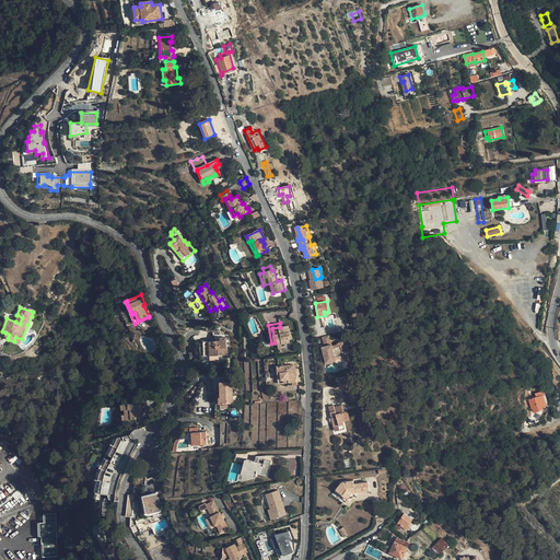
[(289,326),(280,327),(279,327),(272,328),(275,342),(275,345),(278,345),(279,350),(284,349),(284,346),(281,346),(281,343),(290,342),(289,338),(290,338),(289,326)]
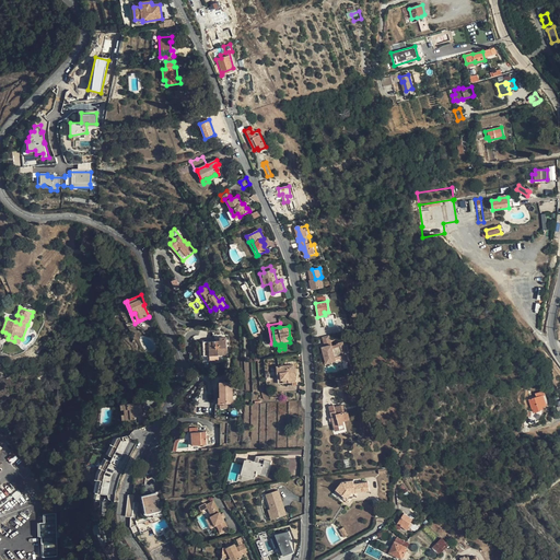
[(333,345),(329,335),(323,337),(325,346),(333,345)]
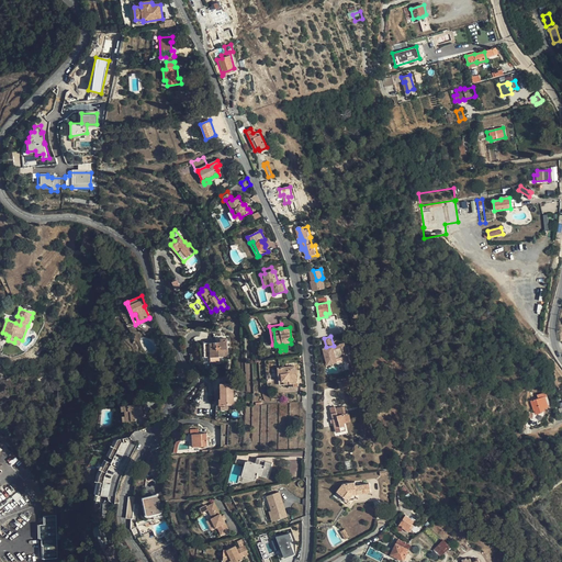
[(211,357),(220,356),(228,356),(227,339),(221,339),(221,343),(204,344),(205,358),(209,358),(209,357),(211,357)]
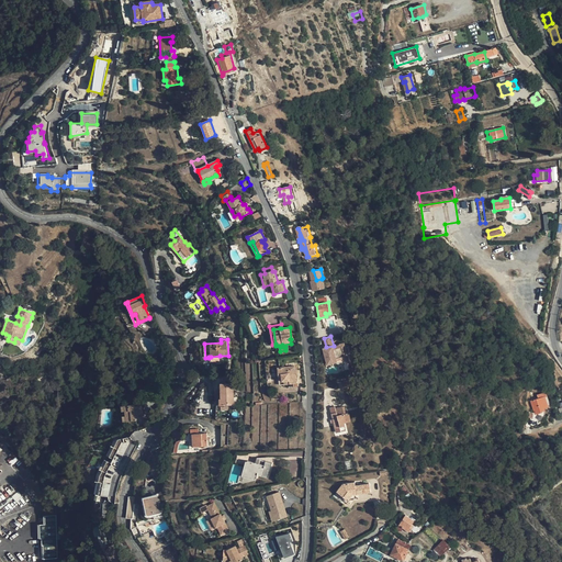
[(327,358),(326,358),(327,364),(337,361),(337,360),(336,358),(341,357),(343,359),(343,360),(348,359),(347,353),(346,348),(344,343),(338,344),(338,345),(339,348),(334,349),(334,346),(326,347),(323,348),(325,353),(326,353),(327,358)]
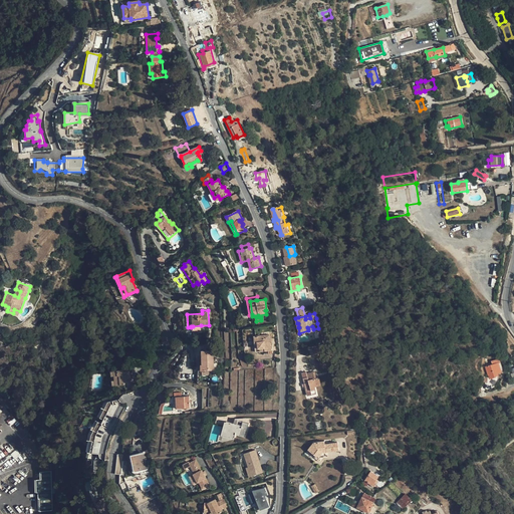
[(271,350),(270,341),(270,338),(269,334),(254,336),(255,352),(271,350)]
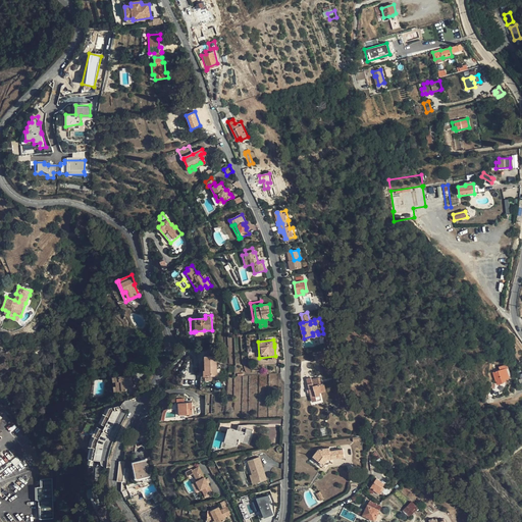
[(217,375),(217,356),(205,356),(206,370),(205,370),(205,375),(217,375)]
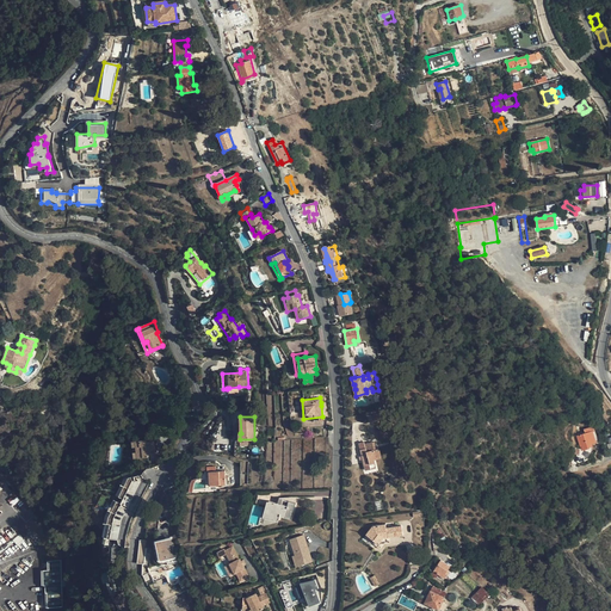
[(588,444),(592,443),(598,440),(593,426),(588,427),(590,432),(578,436),(580,444),(581,449),(582,450),(590,448),(588,444)]
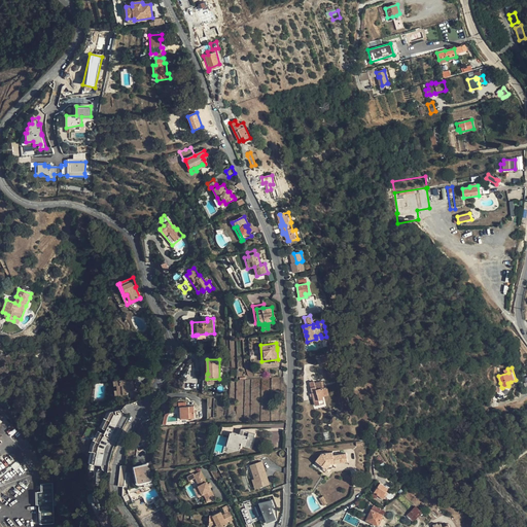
[(117,386),(115,386),(115,390),(118,390),(118,395),(129,394),(128,391),(135,390),(134,380),(128,381),(127,379),(117,380),(117,386)]
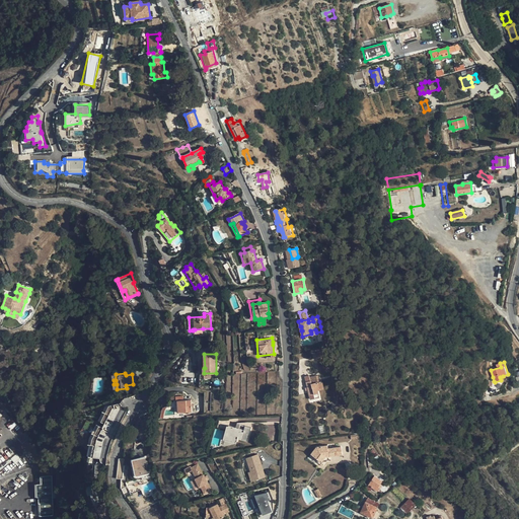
[(306,382),(307,387),(308,390),(309,395),(313,394),(315,398),(319,397),(317,389),(319,388),(317,383),(319,382),(318,379),(316,380),(315,376),(310,377),(311,381),(306,382)]
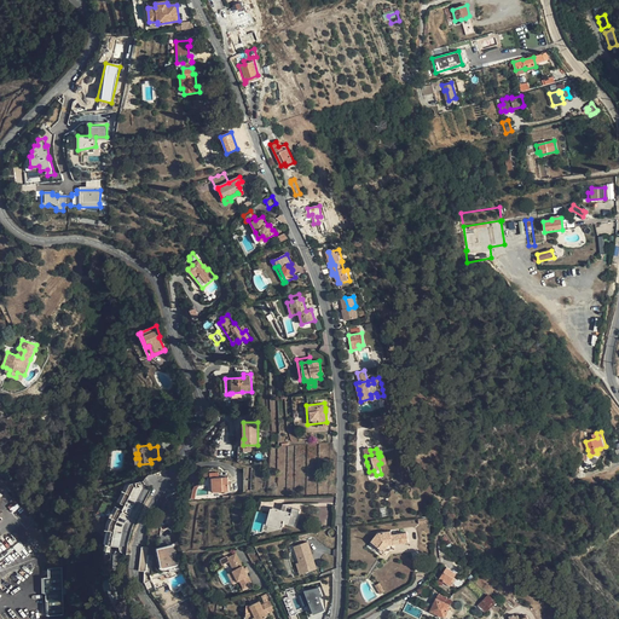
[(223,491),(229,491),(229,478),(223,478),(219,478),(218,473),(210,473),(210,478),(213,478),(213,492),(223,492),(223,491)]
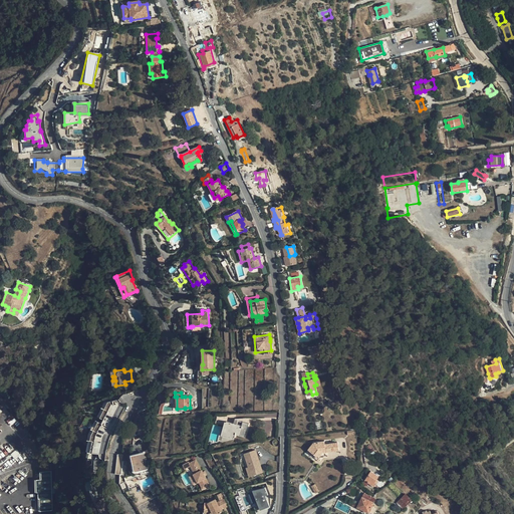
[(86,451),(87,453),(99,455),(99,459),(105,461),(106,451),(109,441),(111,433),(125,407),(117,400),(104,403),(88,434),(86,451)]
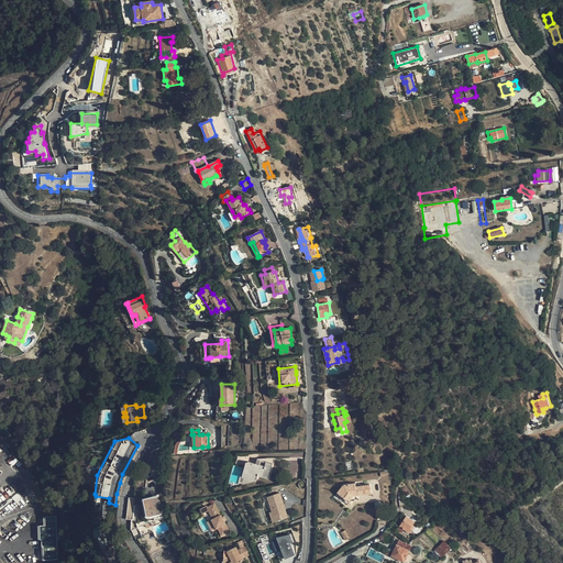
[(260,464),(256,464),(249,462),(244,475),(257,478),(258,476),(268,478),(273,464),(261,461),(260,464)]
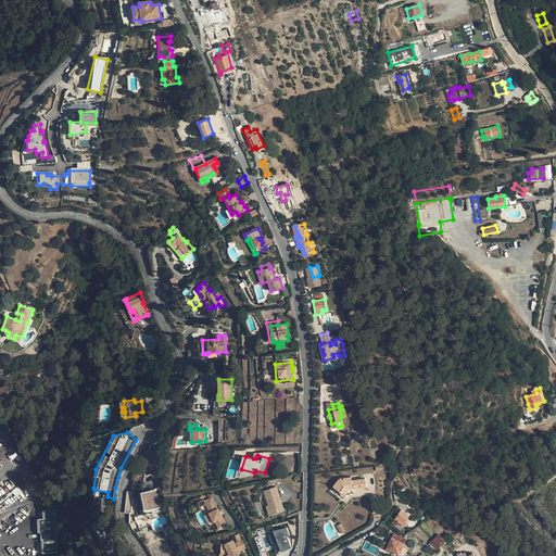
[(367,487),(365,479),(352,480),(351,477),(339,479),(333,487),(345,495),(349,490),(367,487)]
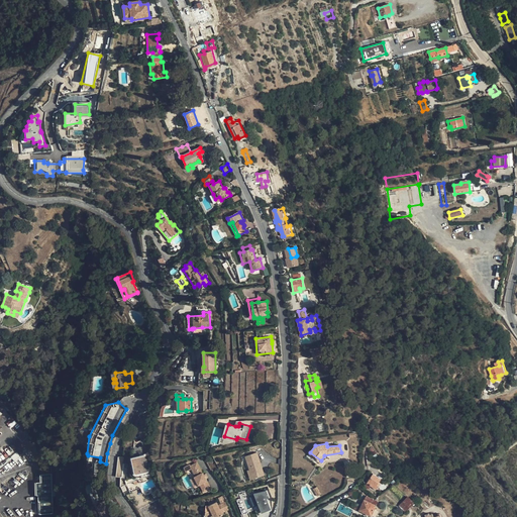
[(265,476),(256,452),(244,456),(249,471),(247,472),(250,480),(265,476)]
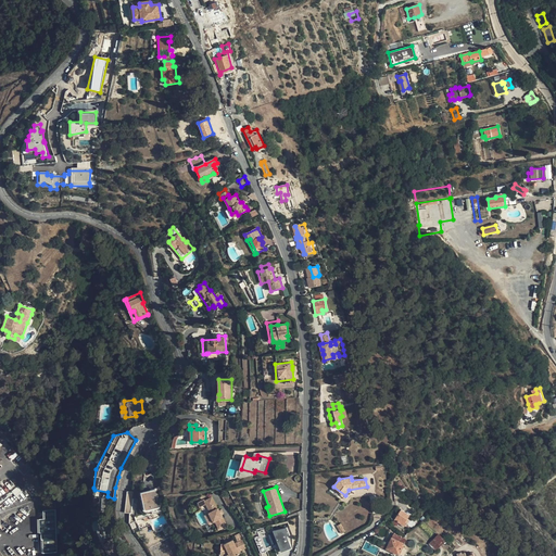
[(148,509),(160,507),(156,490),(142,493),(143,502),(144,508),(146,509),(147,509),(148,509)]
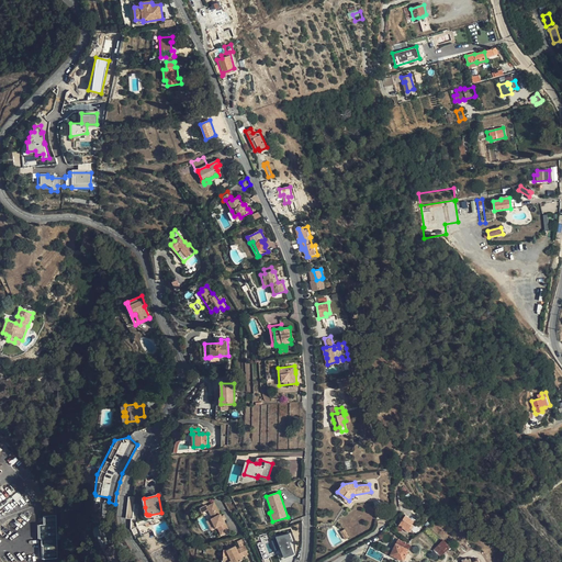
[(236,506),(233,498),(223,504),(226,510),(236,506)]
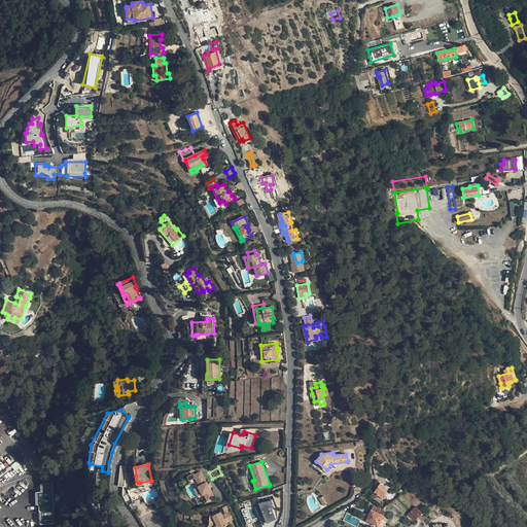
[(207,482),(201,471),(194,475),(200,486),(199,486),(203,494),(204,494),(208,501),(215,497),(207,482)]
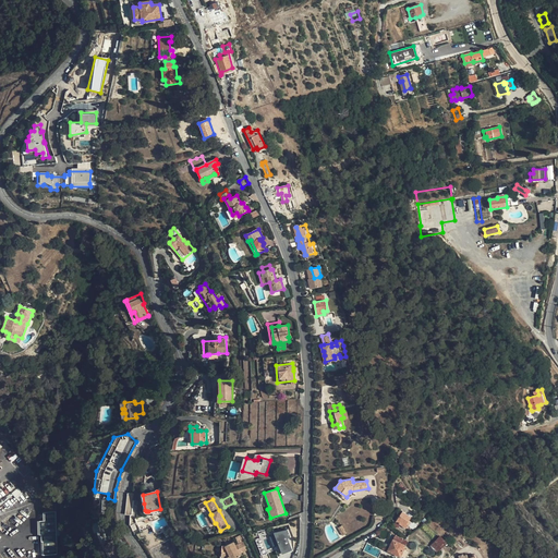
[(404,526),(409,520),(411,517),(402,511),(396,521),(404,526)]
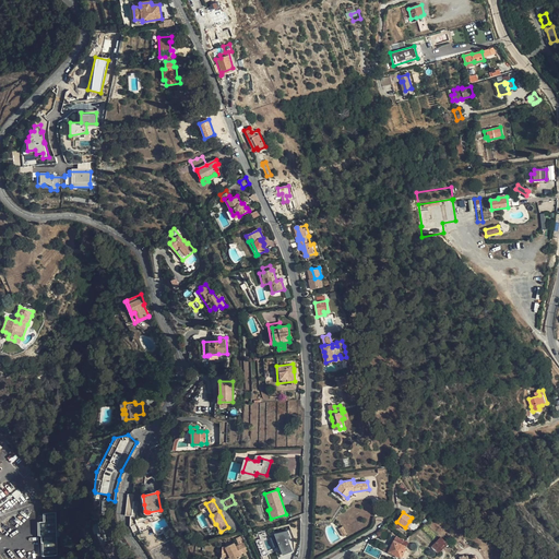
[(46,534),(47,542),(58,542),(57,533),(57,516),(45,516),(46,534)]
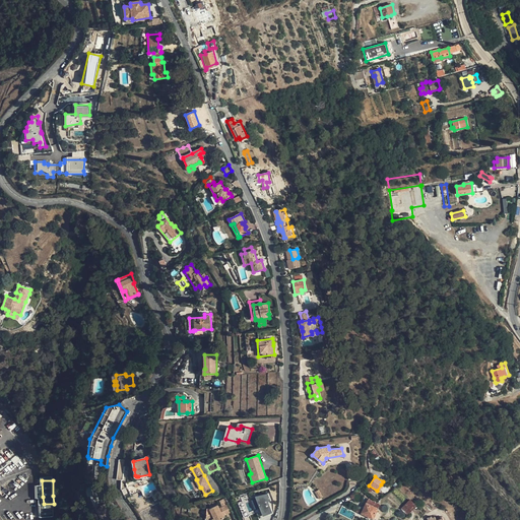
[(139,482),(122,490),(124,496),(130,494),(140,490),(141,490),(140,485),(141,485),(139,482)]
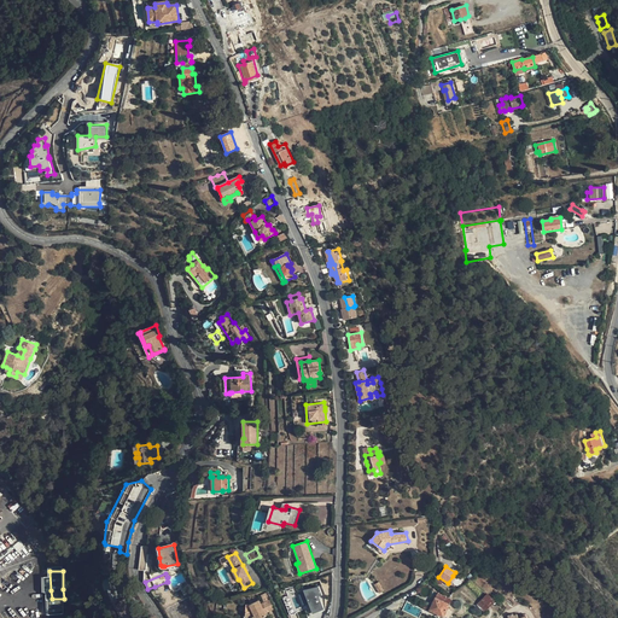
[(308,617),(318,617),(315,612),(327,607),(318,584),(304,590),(314,613),(308,616),(308,617)]
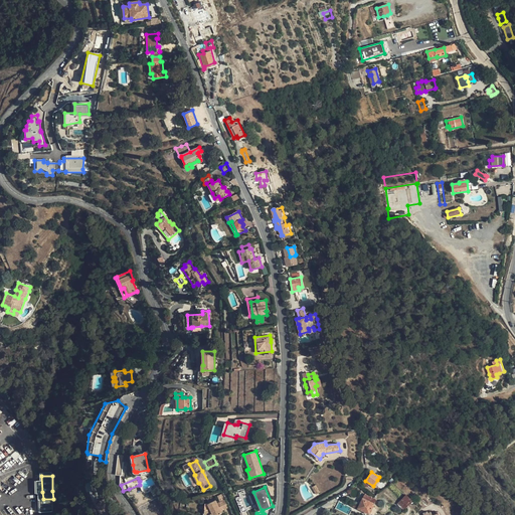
[(374,514),(376,508),(373,506),(376,499),(365,494),(358,508),(369,513),(370,513),(374,514)]
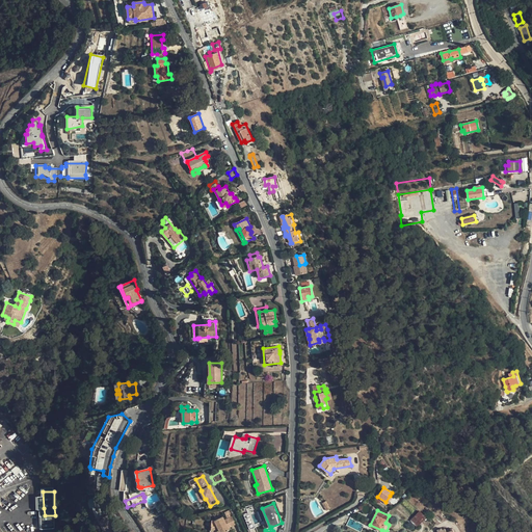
[(417,526),(423,520),(426,516),(420,510),(410,520),(417,526)]
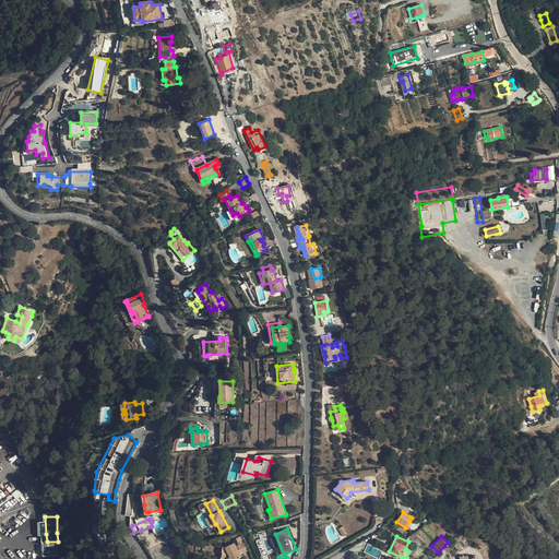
[(117,547),(114,542),(108,544),(109,545),(106,547),(113,558),(119,558),(119,557),(121,557),(122,558),(123,557),(120,551),(121,551),(118,546),(117,547)]
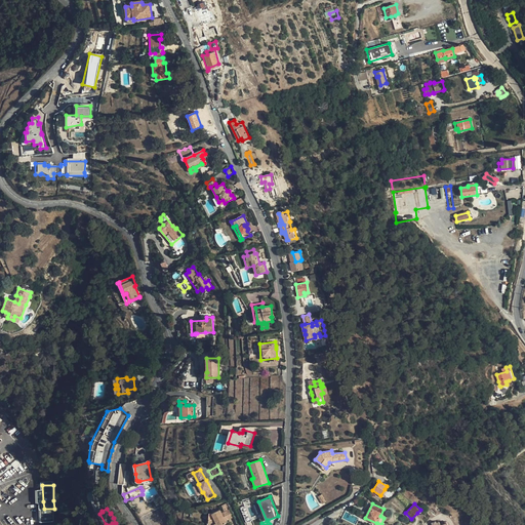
[(233,517),(229,510),(220,514),(219,510),(218,511),(225,524),(226,524),(225,521),(233,517)]
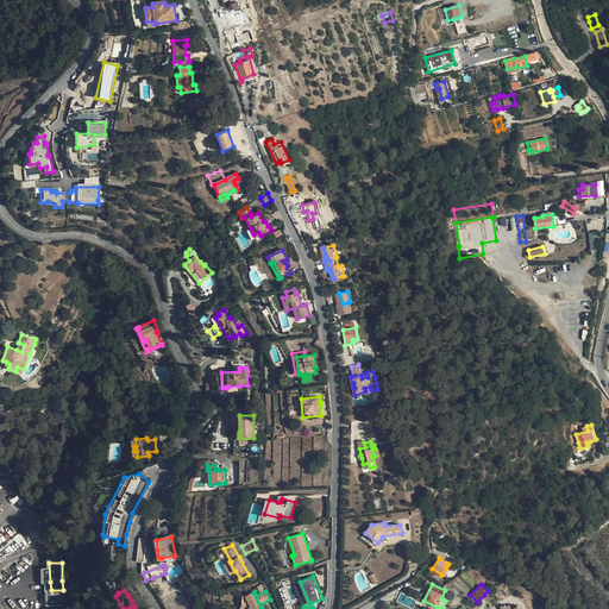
[(242,596),(242,608),(248,608),(258,608),(261,608),(253,592),(244,596),(242,596)]
